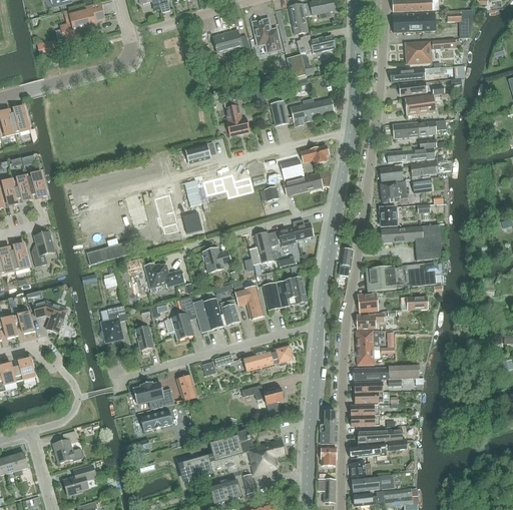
[(158,0),(161,11),(170,9),(168,0),(174,0),(174,1),(178,0),(158,0)]
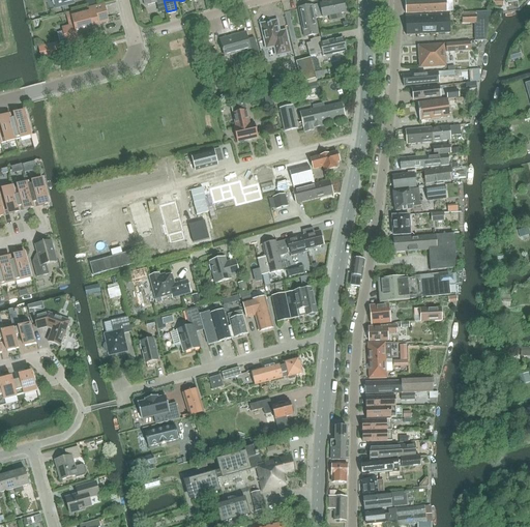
[(327,0),(318,2),(320,16),(329,13),(330,18),(343,15),(342,10),(346,10),(344,0),(327,0)]
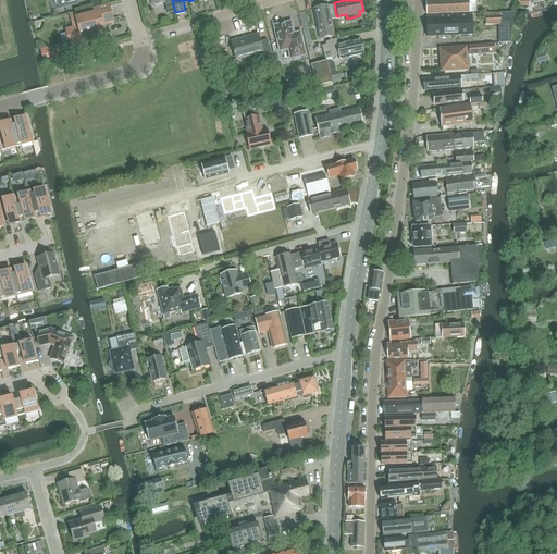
[(426,12),(470,10),(468,0),(425,0),(426,12)]
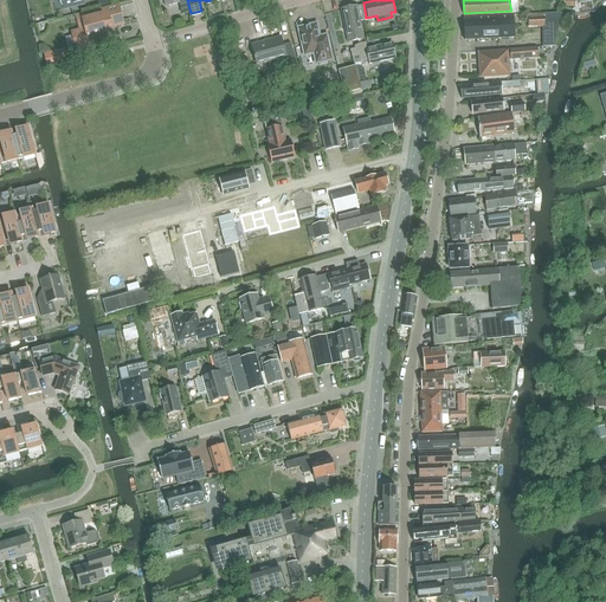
[(76,45),(101,39),(100,32),(104,31),(107,28),(105,26),(123,21),(118,2),(101,7),(102,12),(83,17),(85,26),(72,30),(76,45)]
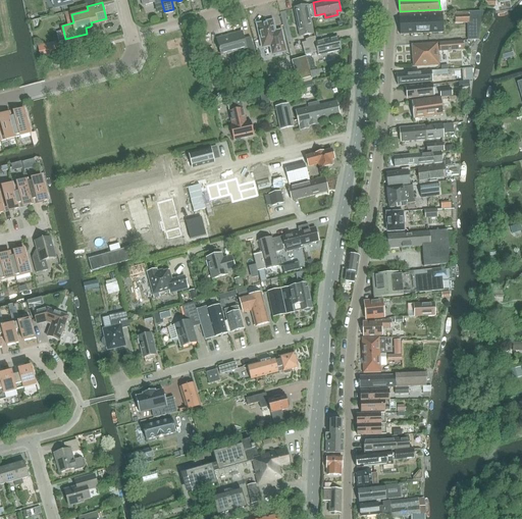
[(314,32),(311,16),(315,15),(313,2),(294,5),(299,34),(314,32)]
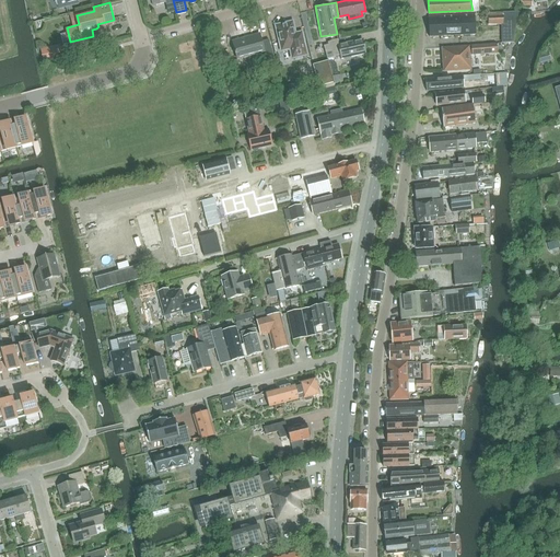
[(513,39),(517,10),(487,11),(488,23),(501,22),(502,41),(513,39)]
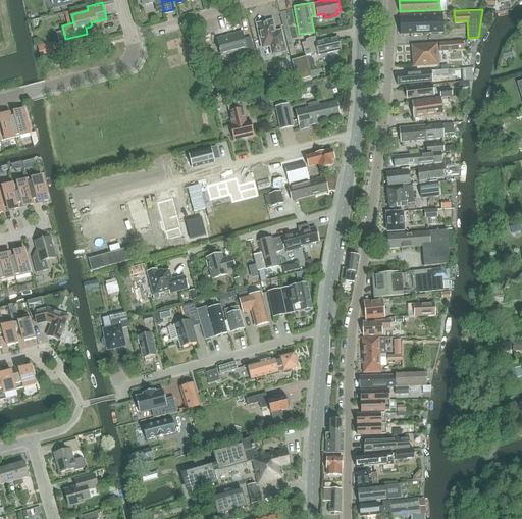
[(416,12),(417,32),(444,30),(442,21),(442,11),(416,12)]
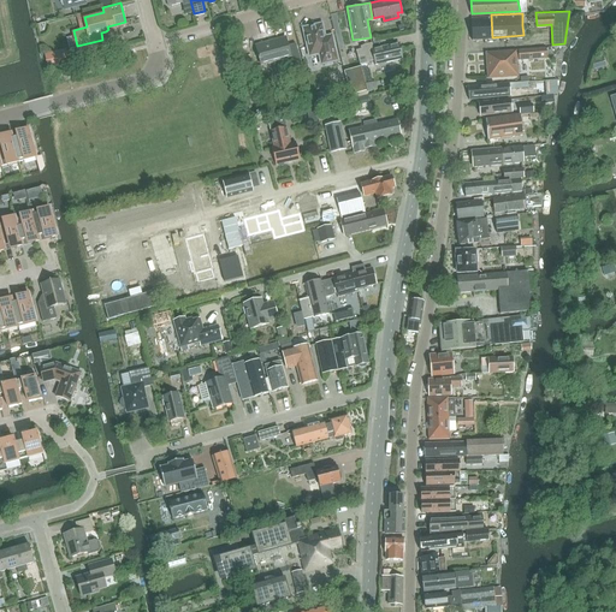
[(492,37),(491,15),(471,16),(472,39),(492,37)]
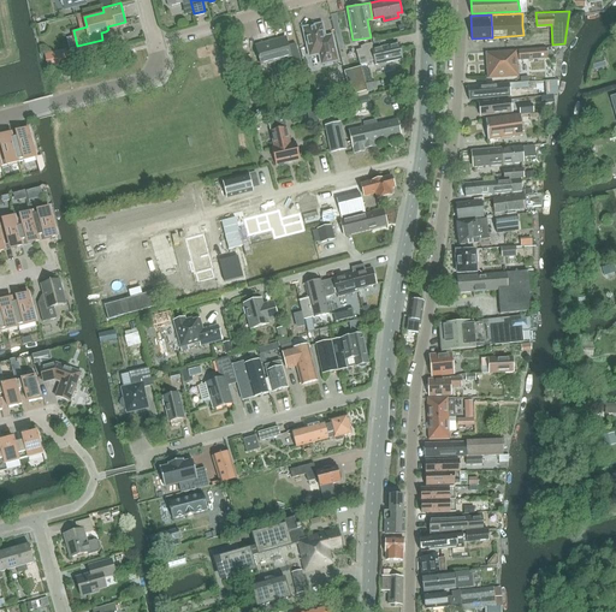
[(304,25),(303,28),(309,52),(312,54),(319,52),(321,63),(337,59),(333,41),(326,42),(323,24),(320,22),(304,25)]
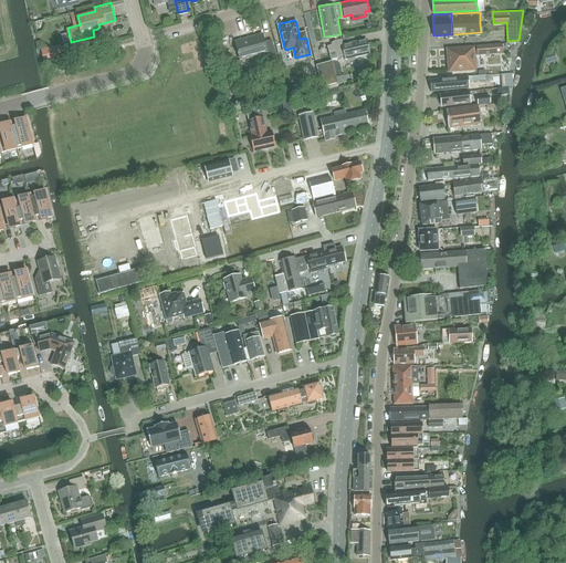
[(264,40),(262,32),(251,35),(252,37),(236,41),(240,58),(266,50),(269,58),(276,56),(272,38),(264,40)]
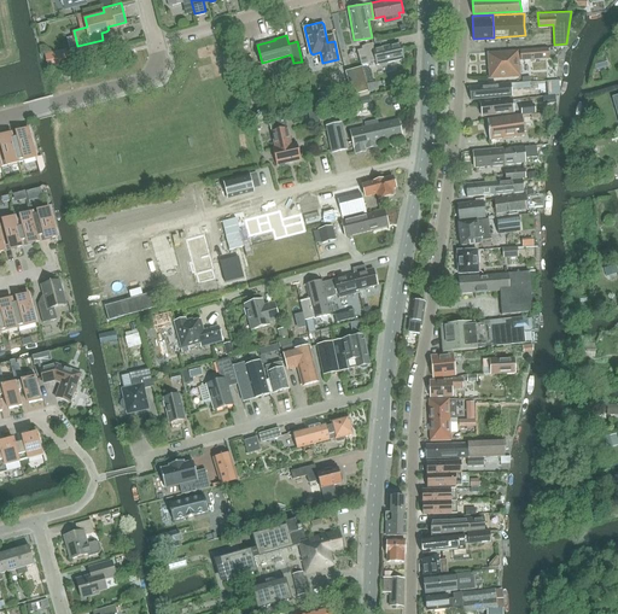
[(374,46),(373,40),(366,42),(361,45),(362,47),(357,48),(361,62),(375,58),(377,62),(403,57),(400,41),(374,46)]
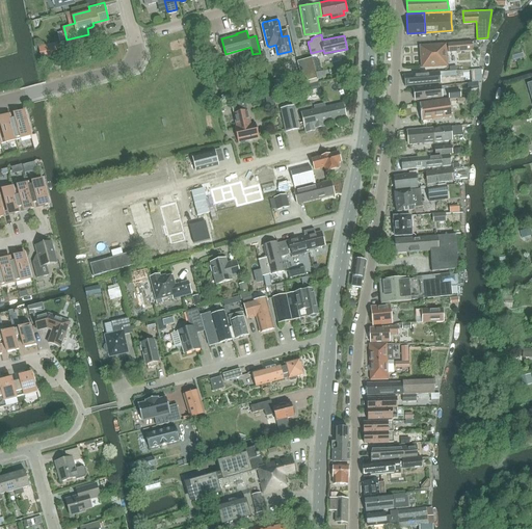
[(421,65),(447,63),(447,50),(474,48),(473,40),(420,44),(421,65)]
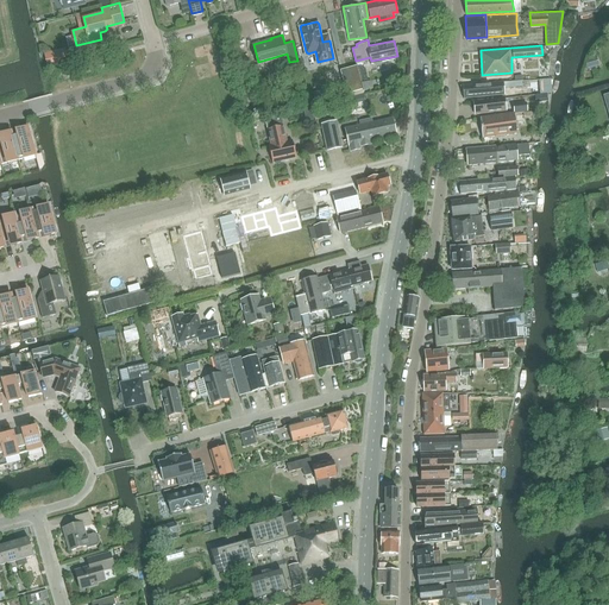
[(586,57),(585,67),(598,63),(596,54),(586,57)]
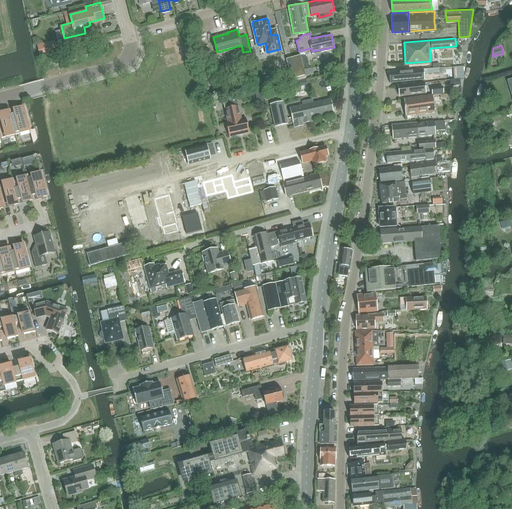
[(300,53),(286,57),(291,77),(292,80),(296,79),(306,76),(305,74),(305,73),(304,68),(300,53)]
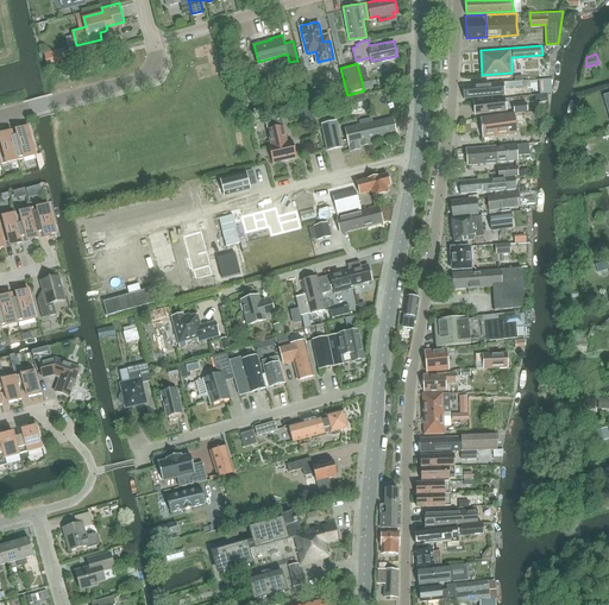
[(464,96),(504,93),(503,80),(463,83),(464,96)]
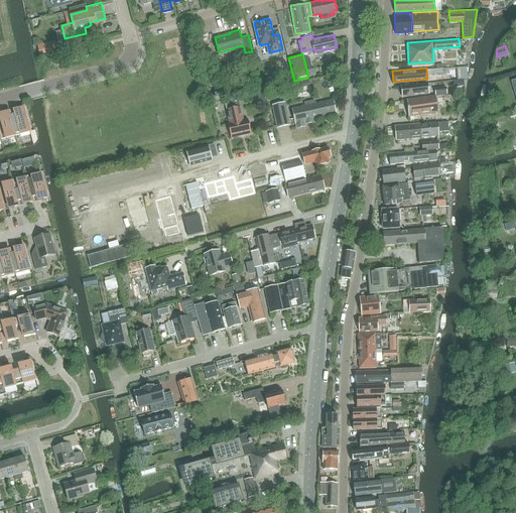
[(439,80),(452,79),(450,72),(438,73),(439,80)]
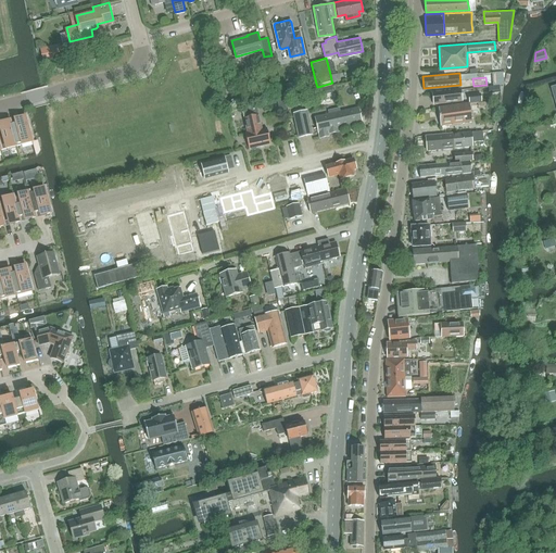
[(332,83),(321,86),(324,91),(333,89),(332,83)]
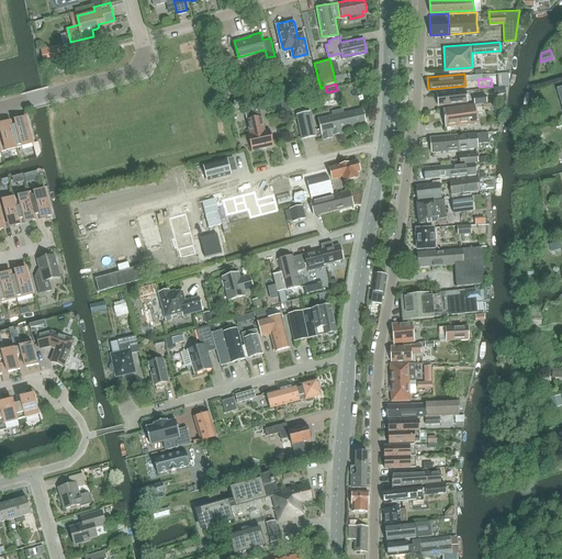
[(438,103),(467,100),(465,89),(437,92),(438,103)]
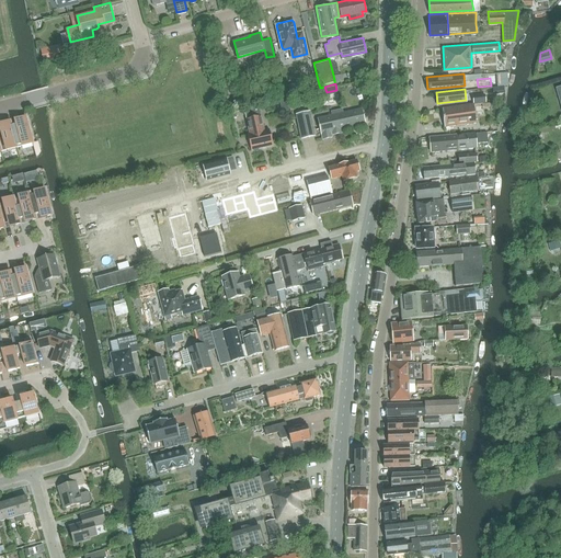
[(473,102),(485,100),(484,92),(472,94),(473,102)]
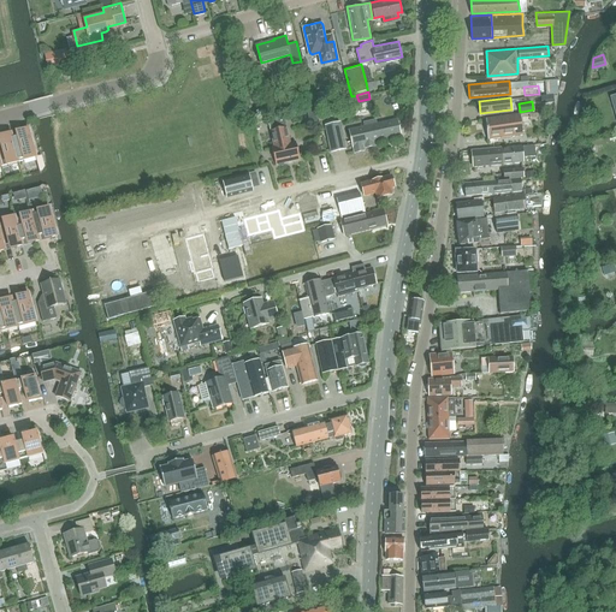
[(284,113),(268,117),(274,144),(272,146),(276,162),(300,156),(296,140),(290,141),(284,113)]
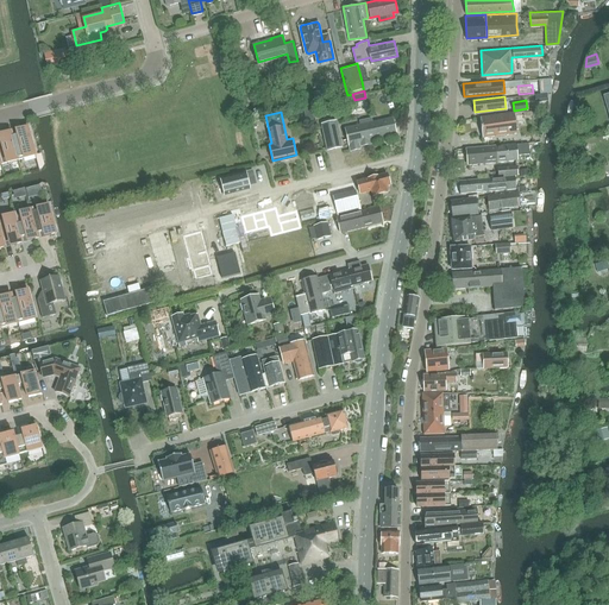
[(482,136),(516,132),(514,112),(479,115),(482,136)]
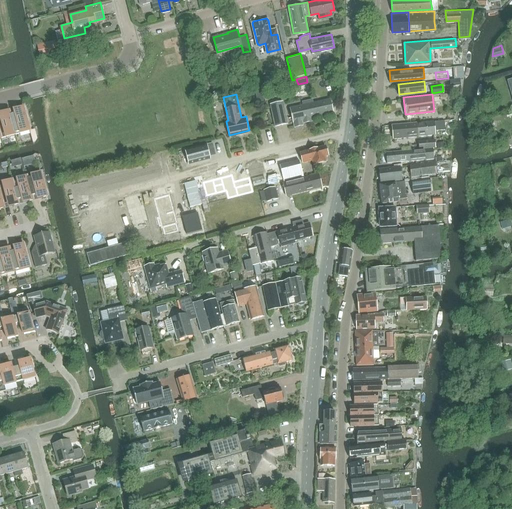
[(290,106),(293,120),(294,125),(303,124),(303,122),(312,120),(312,116),(333,112),(330,97),(290,106)]
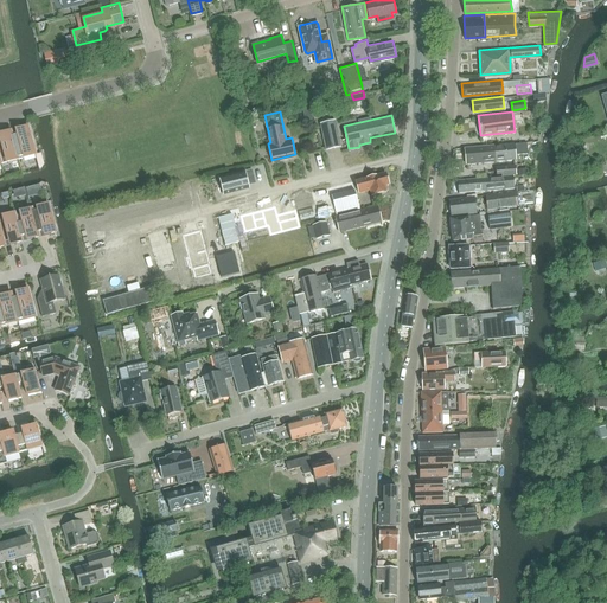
[(325,148),(340,145),(336,117),(319,121),(325,148)]
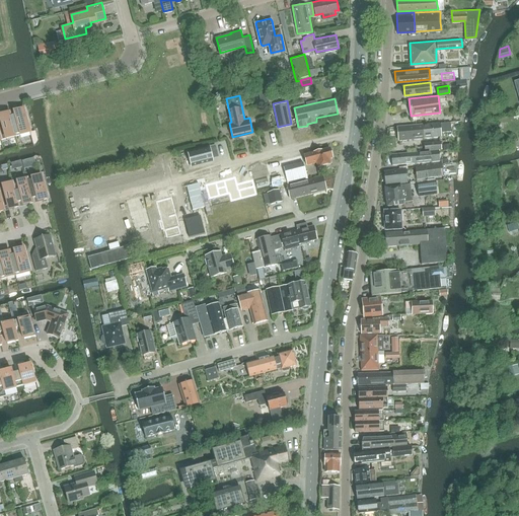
[(10,114),(15,134),(30,130),(23,106),(17,108),(18,112),(10,114)]
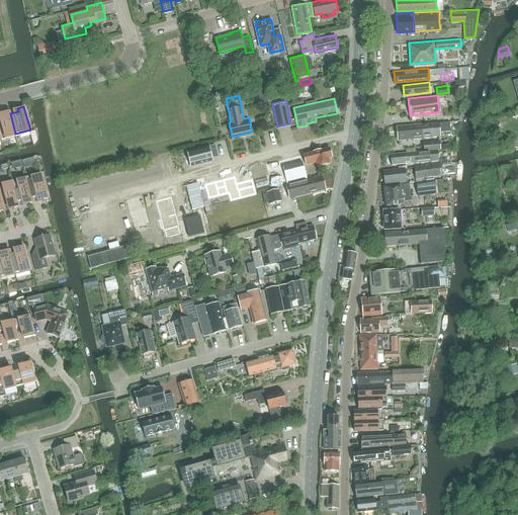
[(15,134),(10,113),(9,110),(3,112),(4,115),(0,116),(0,135),(1,138),(15,134)]
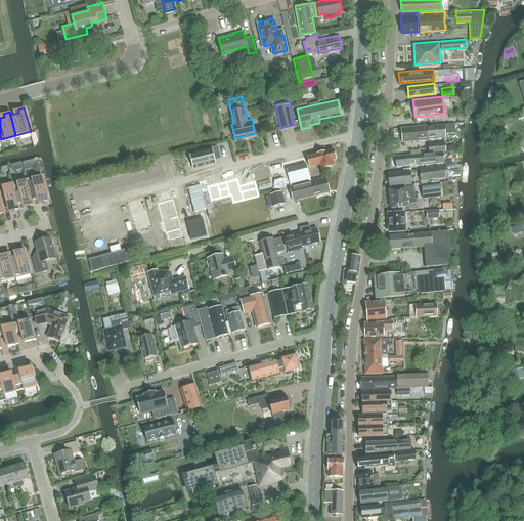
[(454,121),(443,122),(423,124),(424,138),(445,136),(444,132),(455,131),(454,121)]
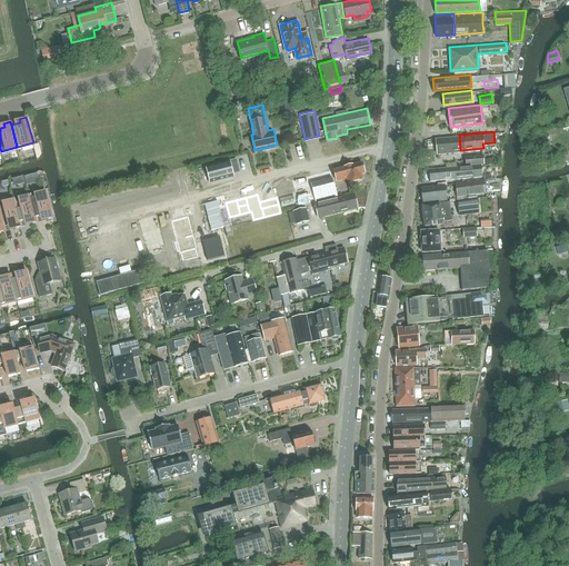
[(437,152),(460,150),(459,135),(436,137),(437,152)]
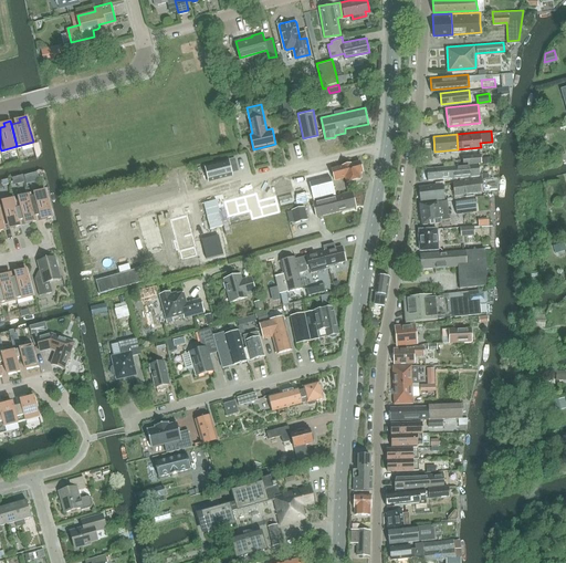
[(464,163),(481,162),(480,154),(463,155),(464,163)]
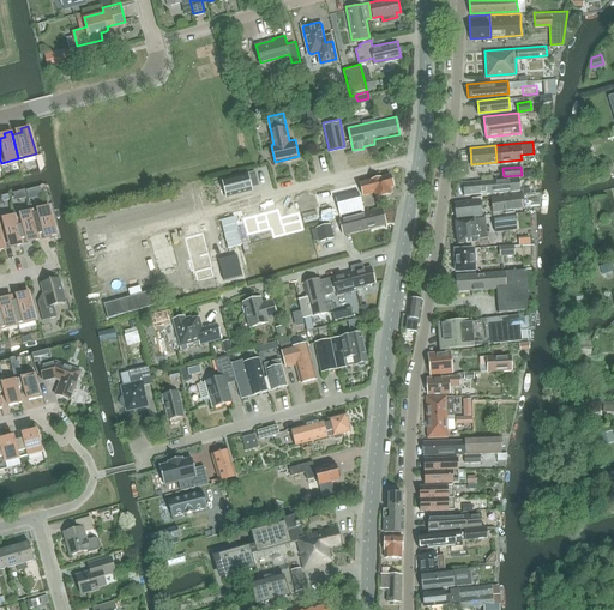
[(247,171),(222,177),(227,195),(252,188),(250,181),(257,179),(254,169),(247,171)]
